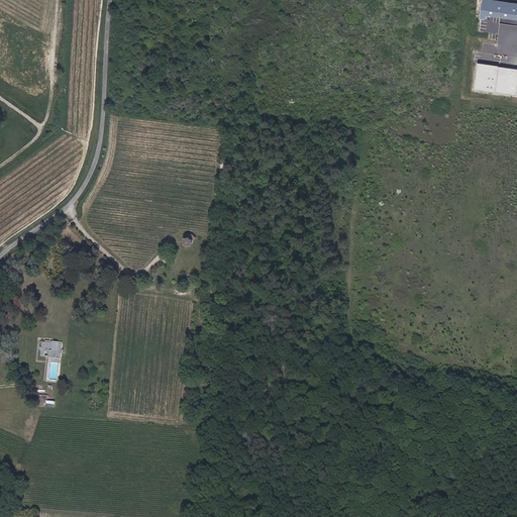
[(482,0),(480,19),(485,19),(485,16),(516,20),(516,3),(490,0),(482,0)]
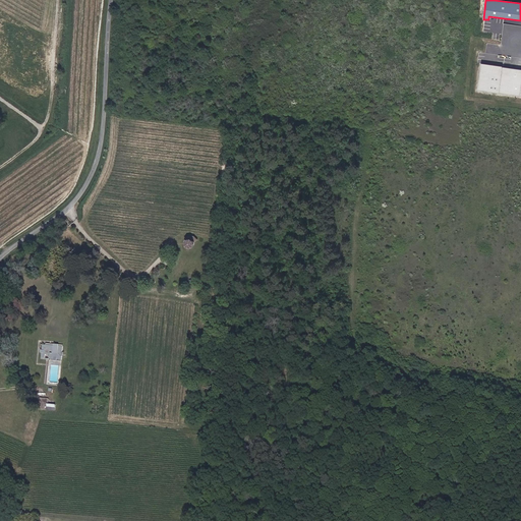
[(502,67),(480,64),(477,91),(520,96),(520,69),(502,68),(502,67)]
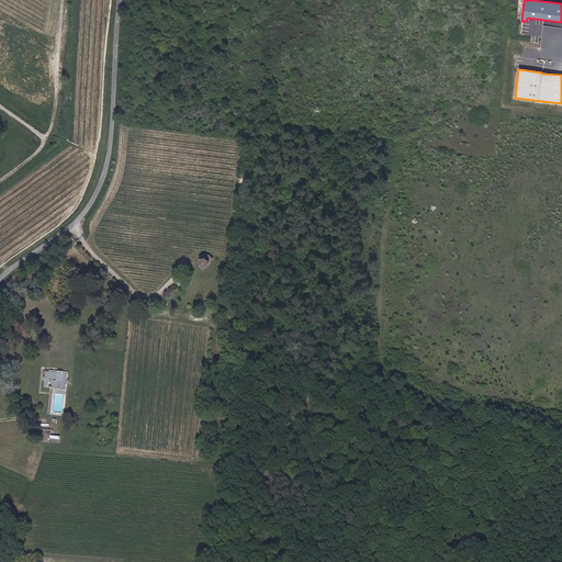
[(210,256),(208,255),(202,255),(199,258),(202,260),(202,261),(202,263),(202,265),(204,265),(206,265),(209,263),(209,261),(208,260),(208,259),(210,256)]
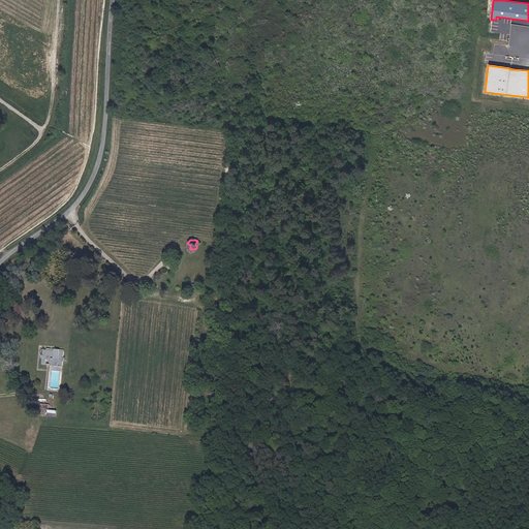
[(65,350),(43,349),(42,365),(64,367),(65,350)]
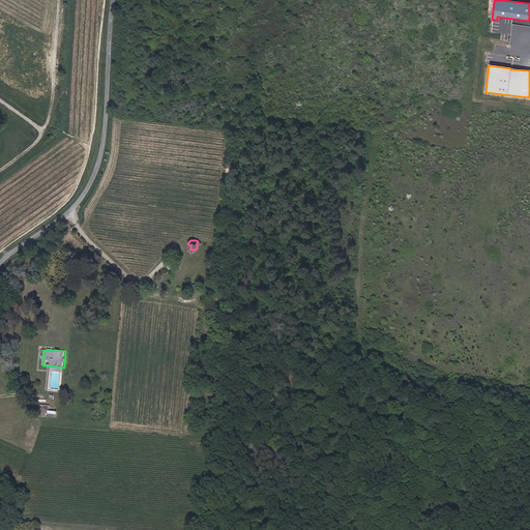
[(52,405),(42,404),(41,415),(58,417),(58,410),(52,410),(52,405)]
